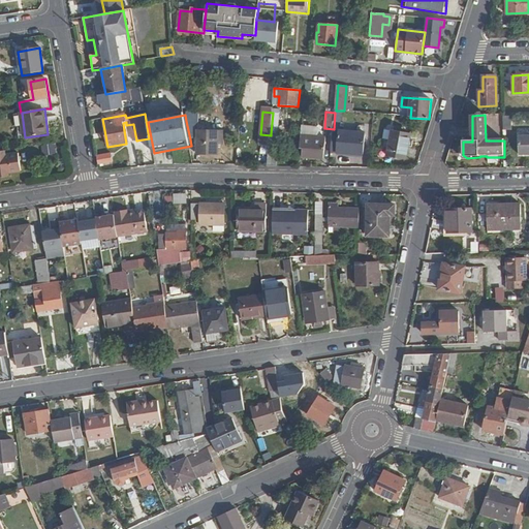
[(218,156),(219,139),(223,139),(224,132),(198,131),(199,121),(186,121),(190,139),(198,139),(198,154),(218,156)]
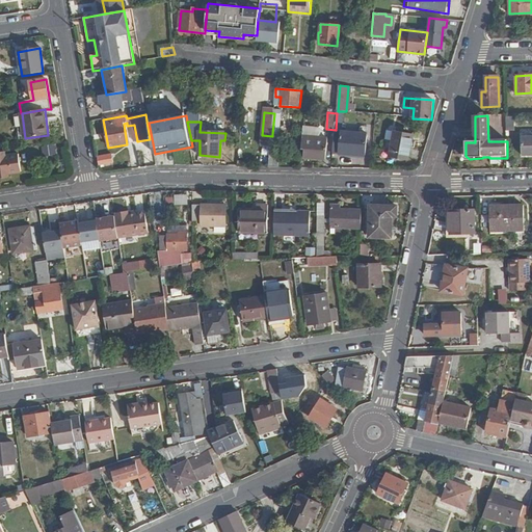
[(408,161),(414,135),(394,132),(389,158),(408,161)]
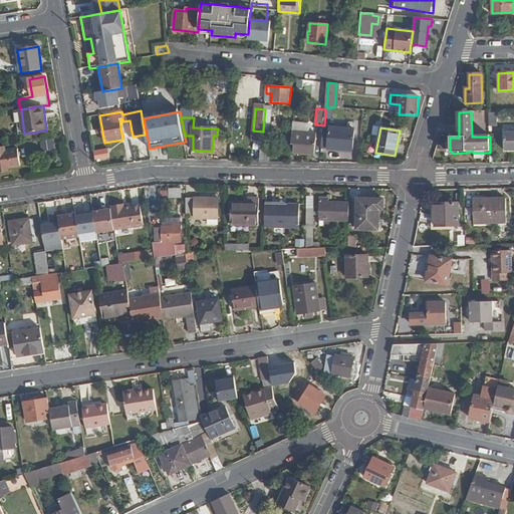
[(353,151),(355,131),(330,129),(328,149),(353,151)]
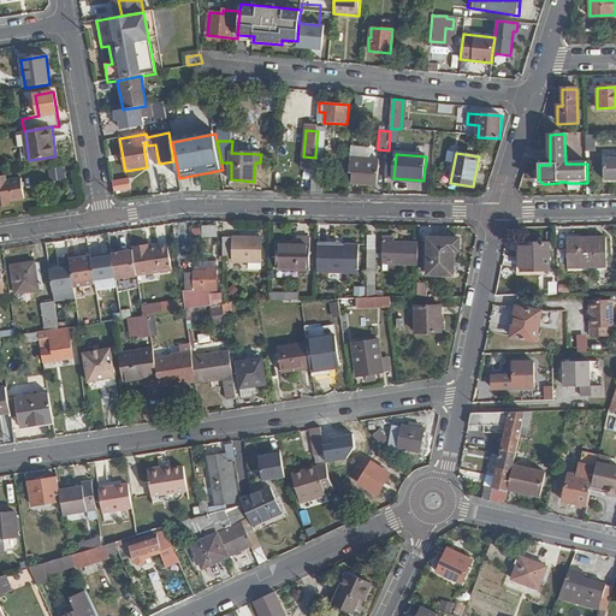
[(378,185),(378,159),(351,158),(350,171),(354,172),(354,184),(378,185)]
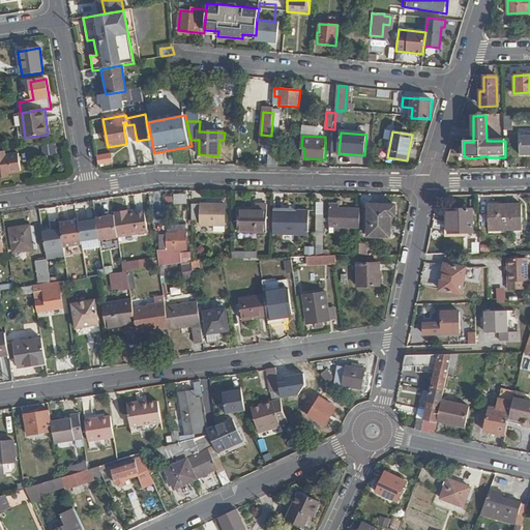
[(529,137),(520,138),(520,155),(529,155),(529,137)]
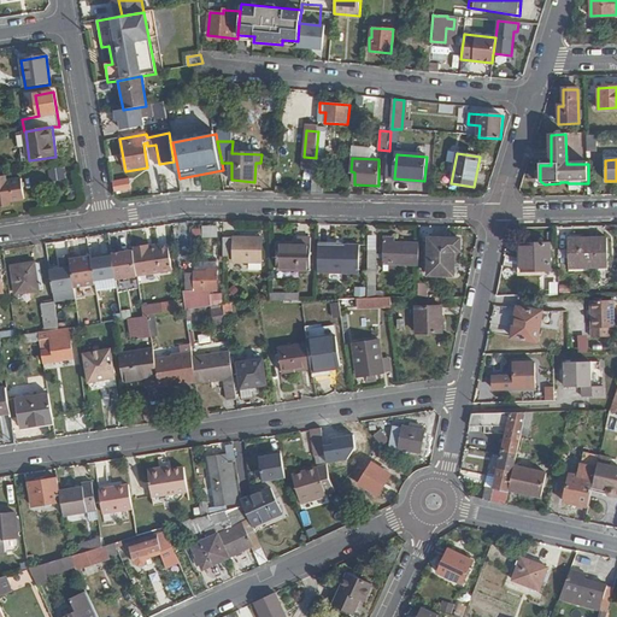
[(35,186),(64,182),(62,169),(33,171),(35,186)]
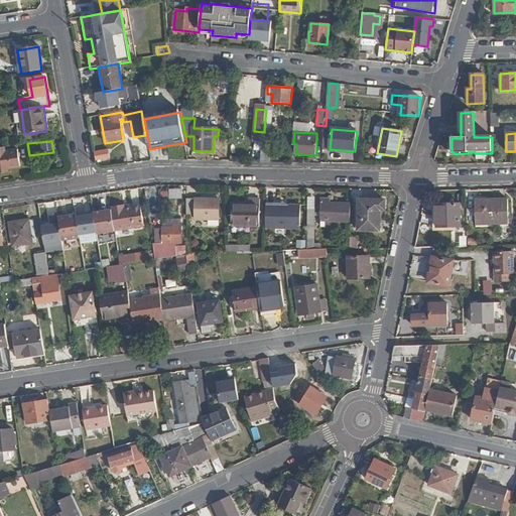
[(272,162),(273,146),(263,145),(262,162),(272,162)]
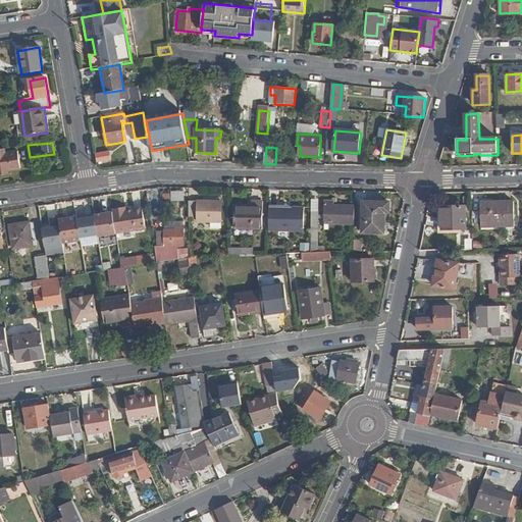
[(22,170),(20,152),(6,154),(5,149),(0,150),(0,175),(9,174),(9,172),(22,170)]
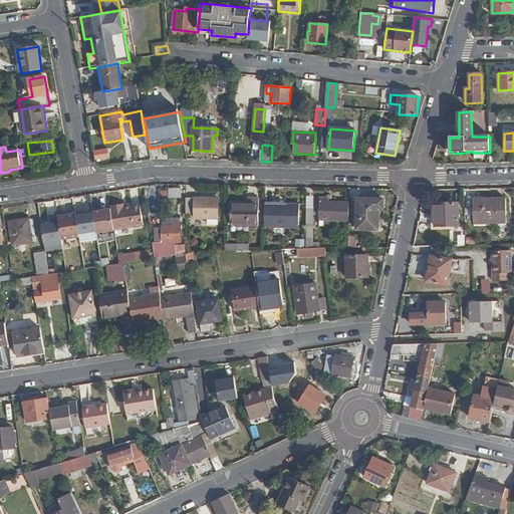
[(115,157),(113,149),(94,152),(95,160),(115,157)]
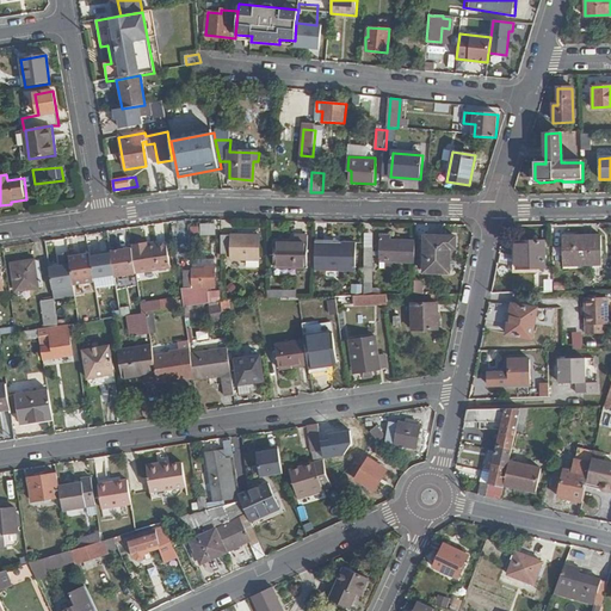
[(213,222),(198,223),(199,235),(214,234),(213,222)]
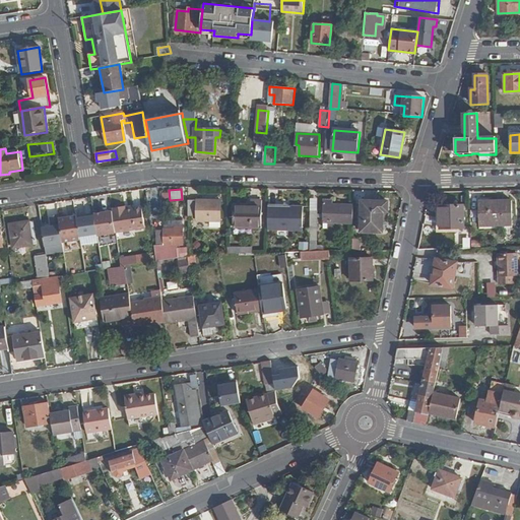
[(308,214),(308,199),(283,199),(283,213),(303,214),(302,239),(310,239),(310,216),(310,214),(308,214)]
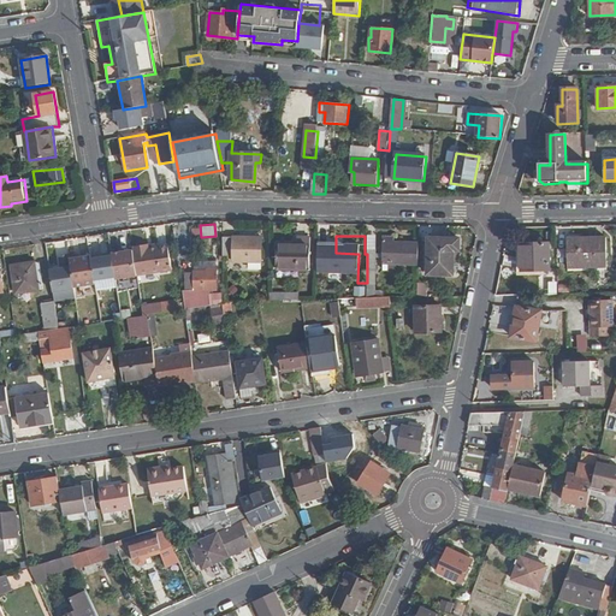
[(231,258),(231,237),(221,237),(221,258),(231,258)]
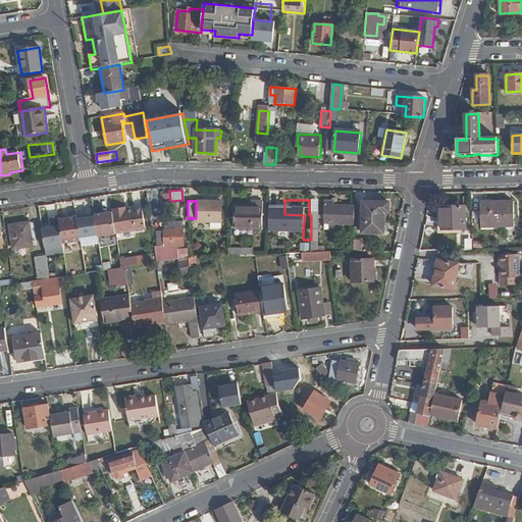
[(261,229),(262,202),(251,201),(251,207),(235,206),(233,229),(261,229)]
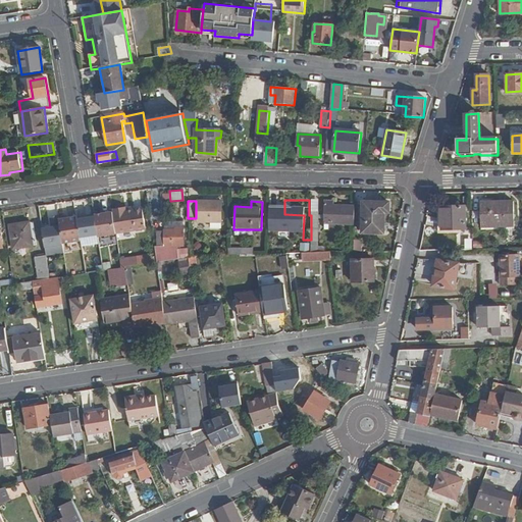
[(221,223),(222,202),(198,202),(197,223),(221,223)]
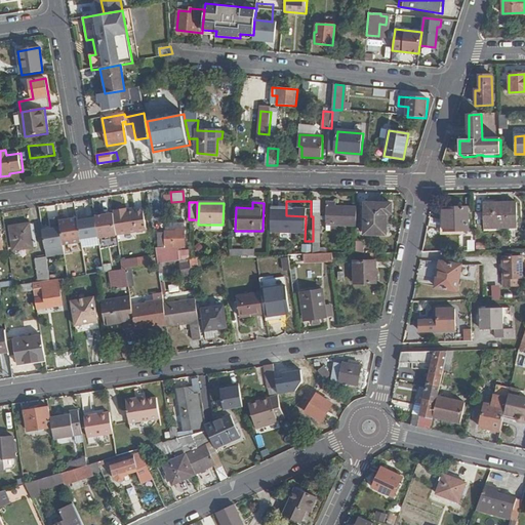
[(356,227),(357,208),(335,207),(335,203),(327,203),(327,226),(333,226),(332,232),(338,233),(338,226),(356,227)]
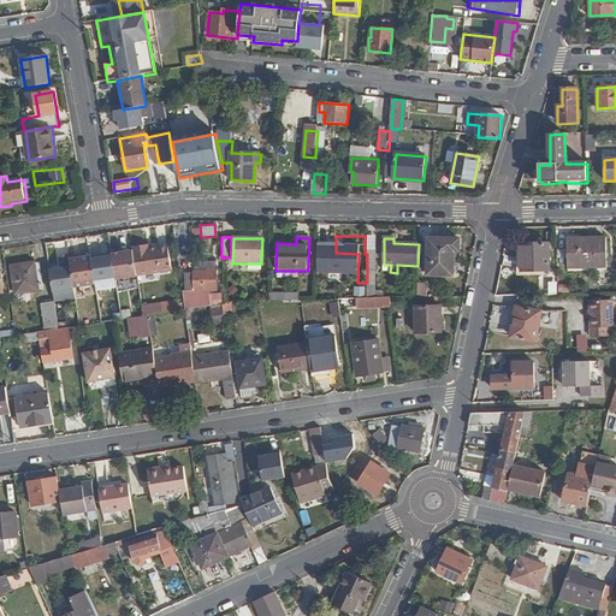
[(458,253),(458,241),(428,240),(428,277),(452,277),(452,253),(458,253)]
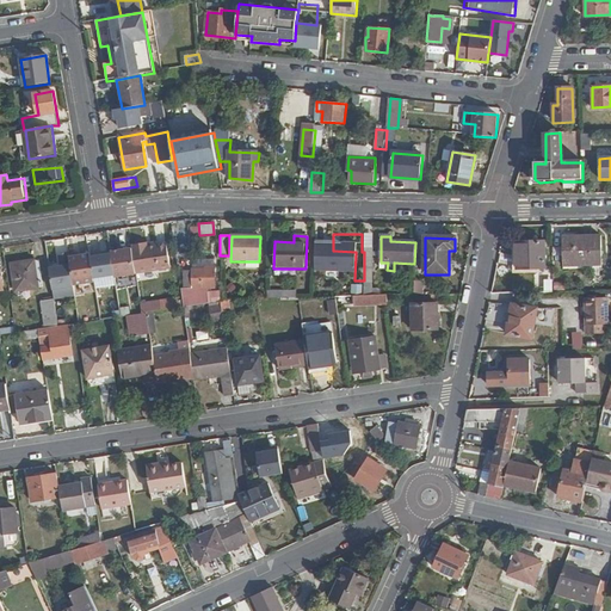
[(604,266),(603,238),(563,239),(565,267),(604,266)]
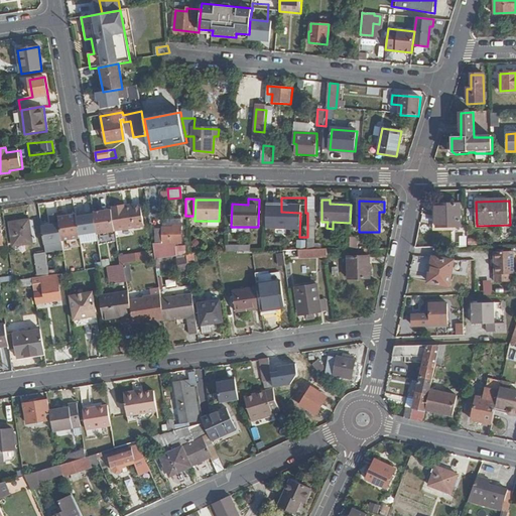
[(462,228),(461,205),(436,206),(436,228),(462,228)]
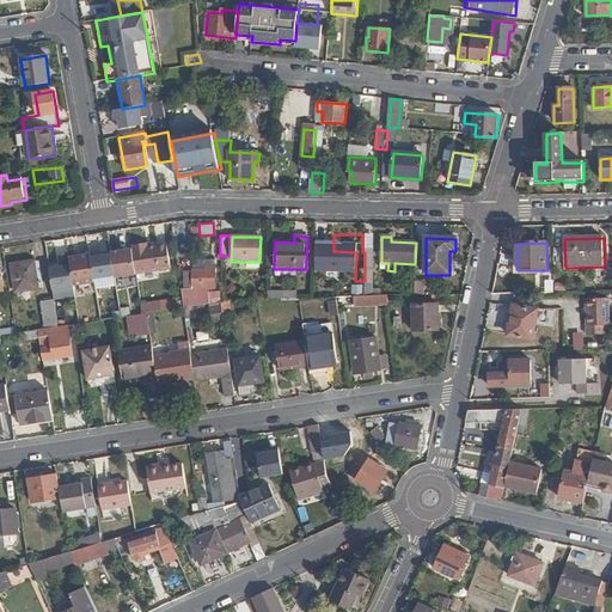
[(171,270),(167,245),(146,250),(145,245),(132,248),(132,250),(136,275),(171,270)]
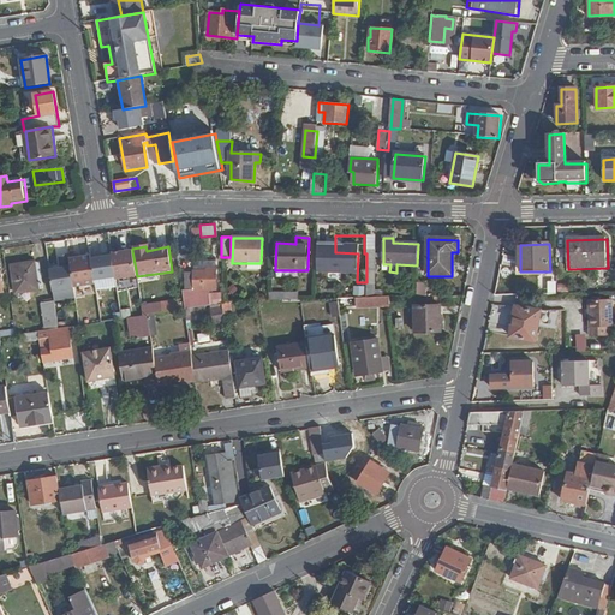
[(137,276),(132,251),(111,255),(114,276),(115,280),(137,276)]
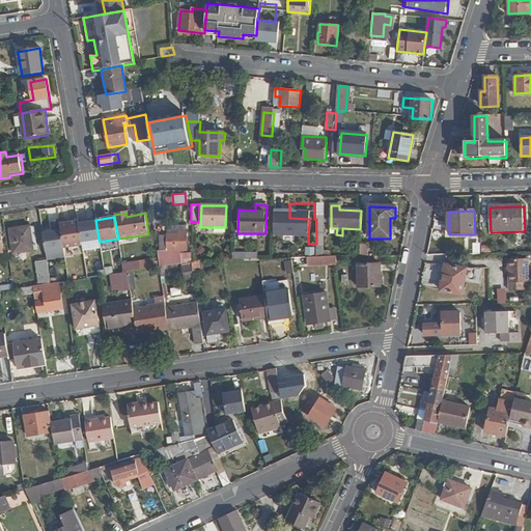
[(59,224),(59,220),(51,221),(52,232),(43,233),(46,252),(63,250),(62,242),(59,224)]
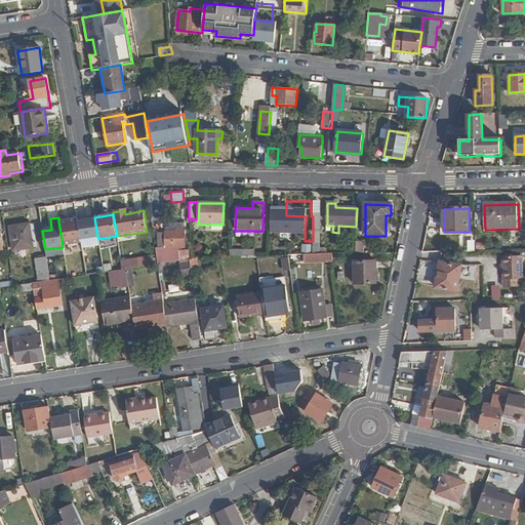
[(97,236),(94,217),(77,220),(79,237),(80,239),(97,236)]
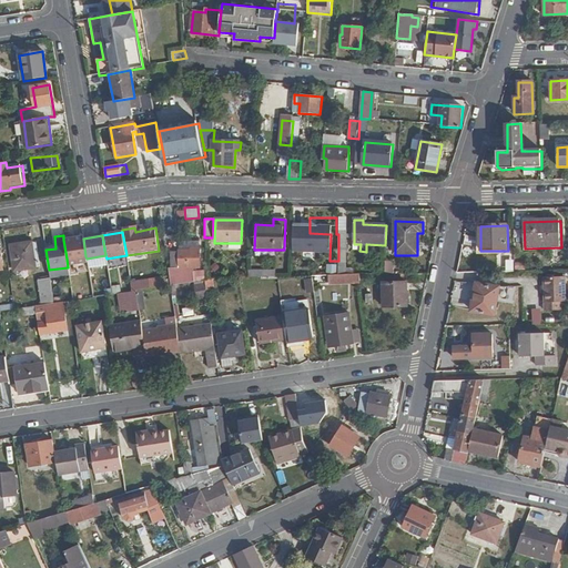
[(83,239),(82,236),(63,240),(67,259),(85,256),(83,239)]
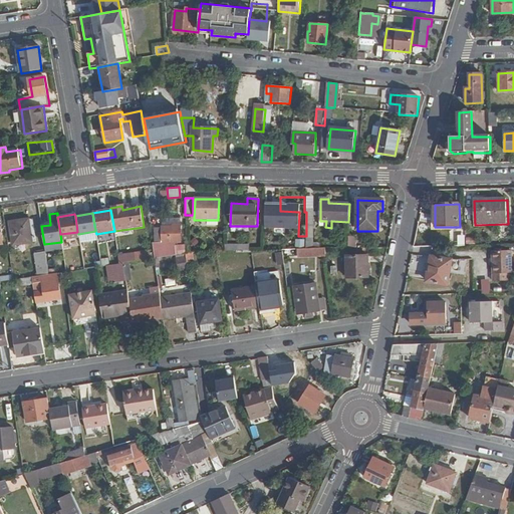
[(38,243),(36,232),(31,232),(29,219),(10,222),(14,246),(38,243)]
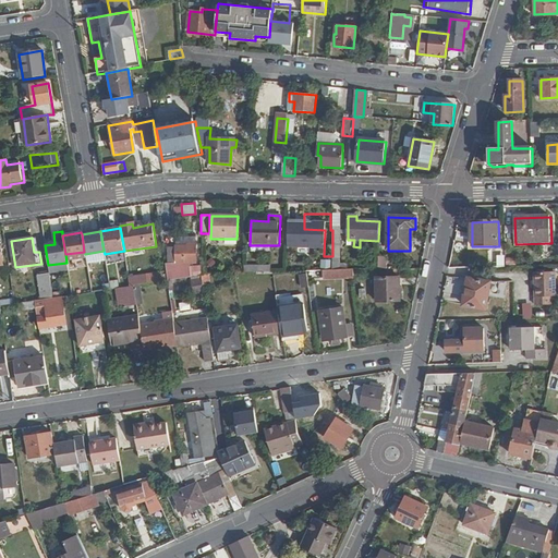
[(195,264),(195,243),(187,243),(186,246),(177,247),(177,258),(165,258),(169,281),(176,280),(177,264),(195,264)]
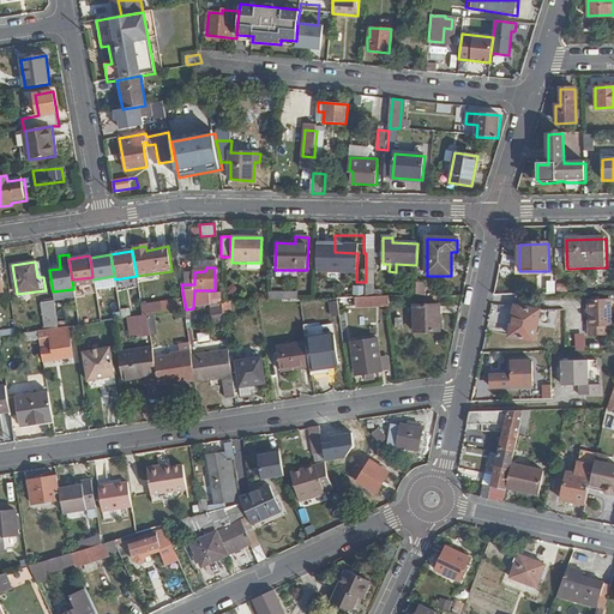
[(612,326),(612,300),(589,300),(589,336),(607,336),(607,326),(612,326)]
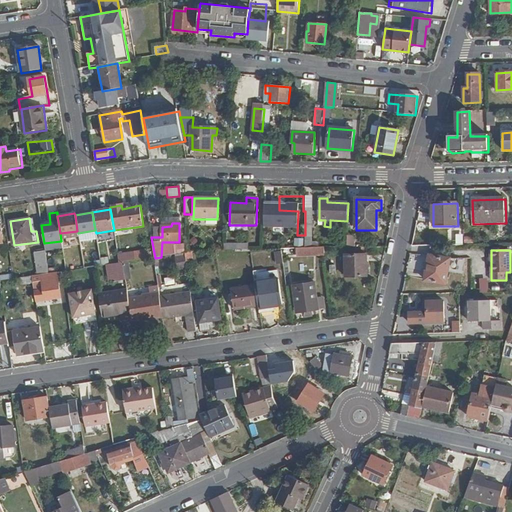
[(49,275),(45,251),(34,252),(37,276),(42,276),(49,275)]
